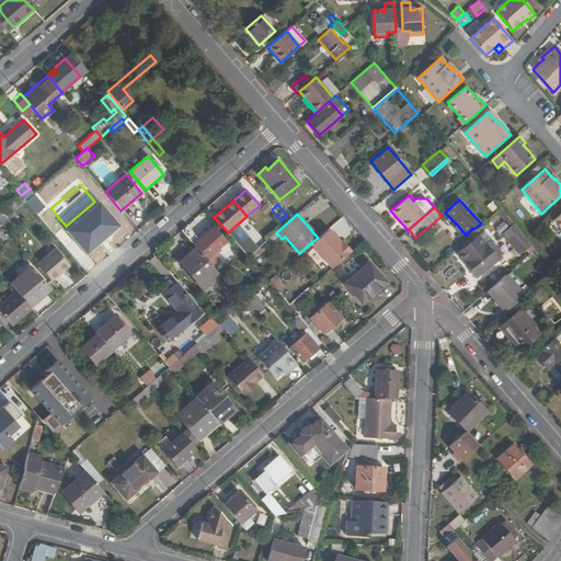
[(37,237),(45,232),(37,222),(31,227),(37,237)]
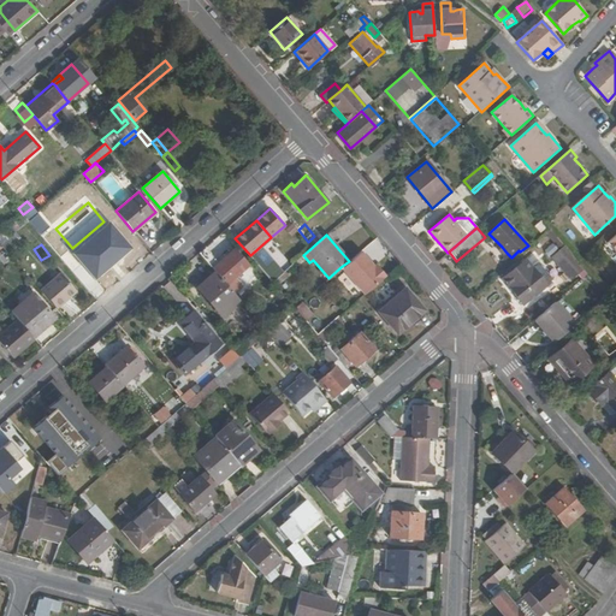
[(570,279),(584,267),(566,246),(551,258),(570,279)]
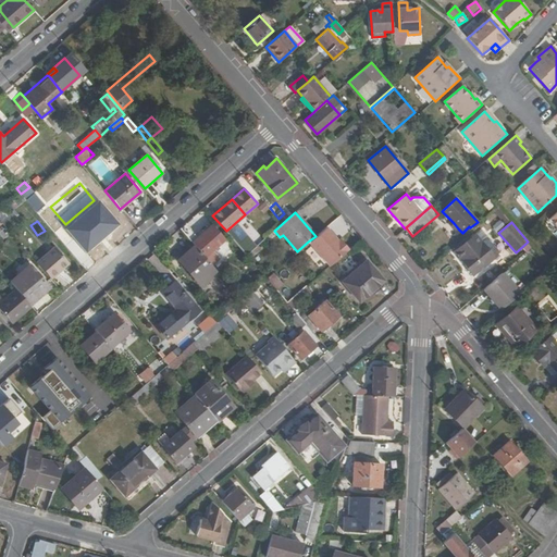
[(205,257),(224,240),(211,224),(203,231),(198,237),(196,235),(186,223),(180,229),(195,245),(205,257)]
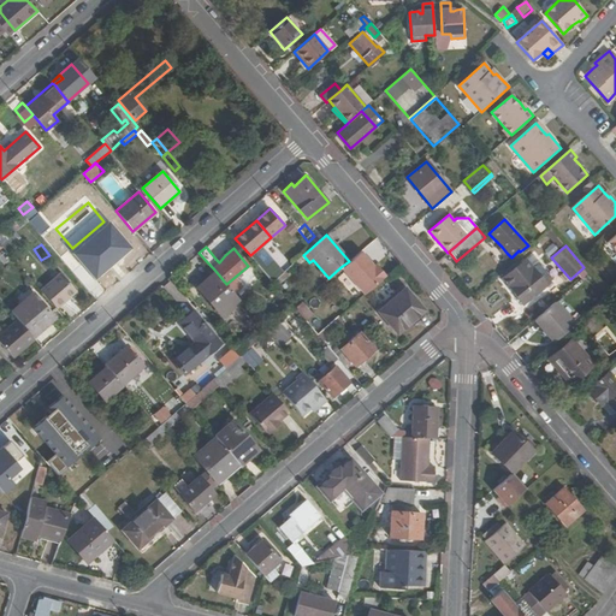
[(341,267),(365,294),(385,276),(373,261),(371,264),(360,252),(349,261),(341,267)]
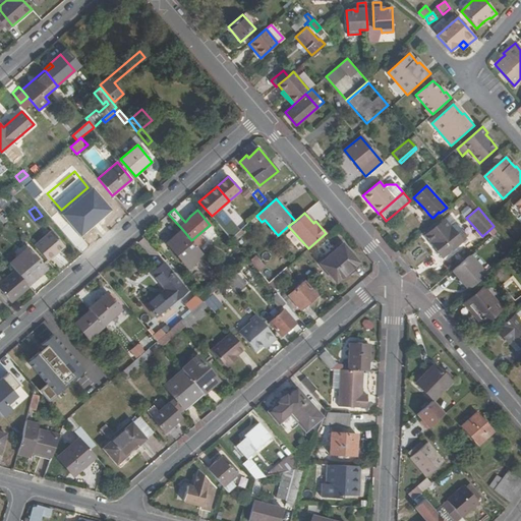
[(443,257),(463,240),(451,226),(445,219),(424,235),(443,257)]
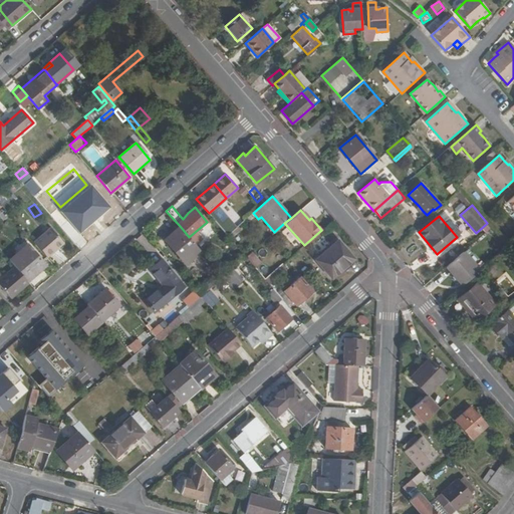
[(222,229),(227,235),(238,226),(232,219),(222,229)]
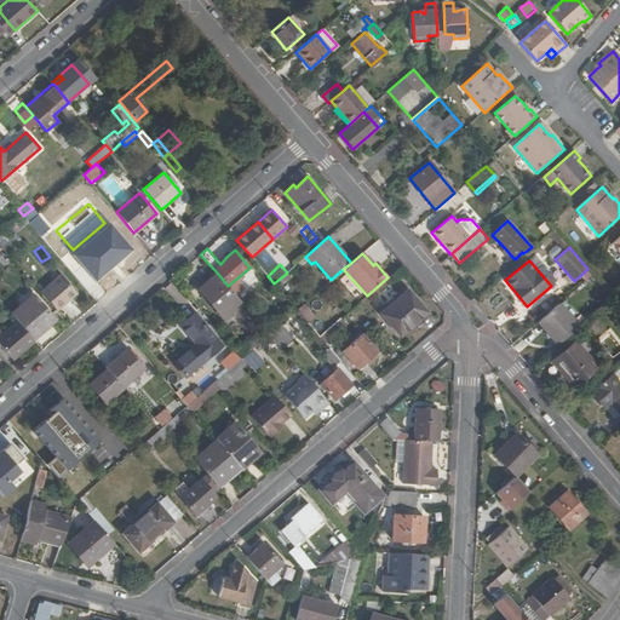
[(551,286),(557,281),(543,264),(537,269),(551,286)]
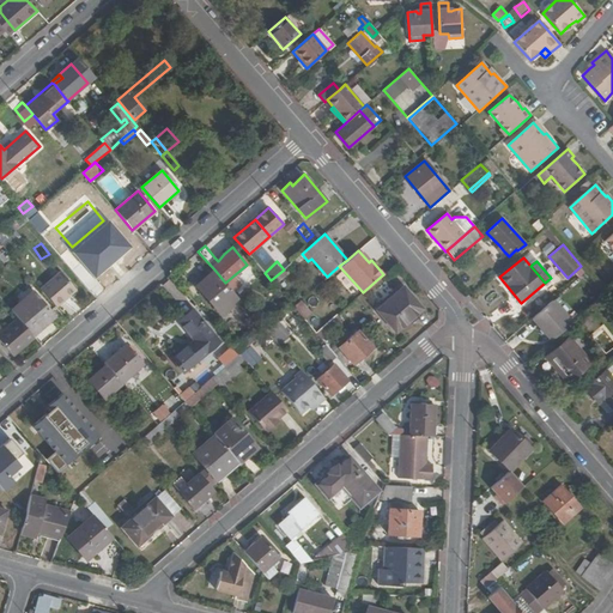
[(236,296),(230,289),(225,283),(214,269),(195,285),(220,314),(232,304),(230,302),(236,296)]
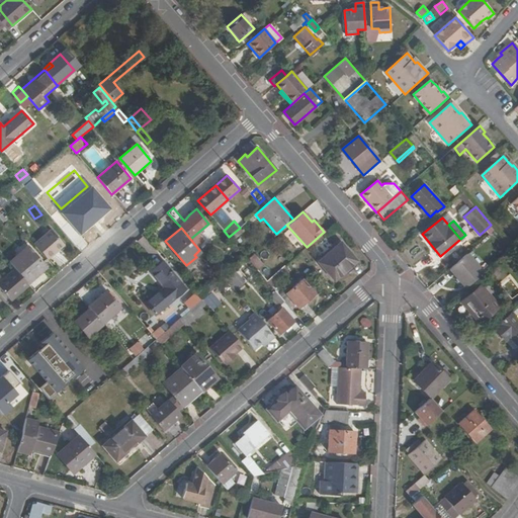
[(48,259),(65,245),(51,229),(33,244),(48,259)]
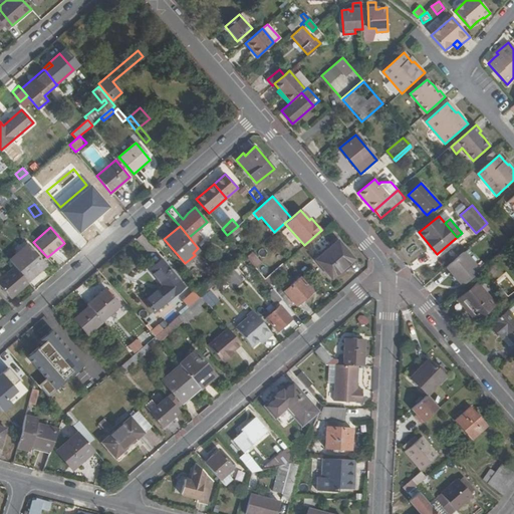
[(231,239),(236,235),(232,231),(227,235),(231,239)]
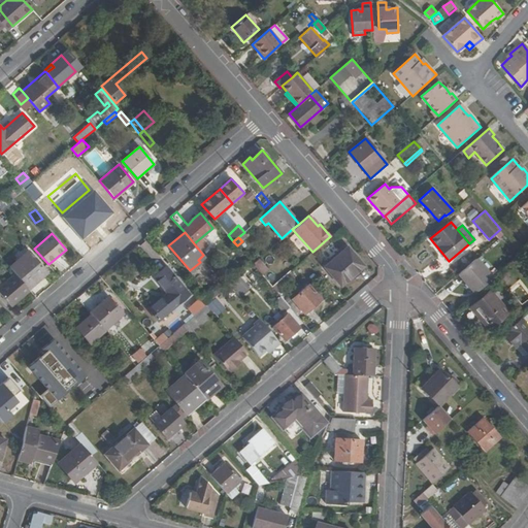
[(348,248),(325,267),(340,286),(363,266),(348,248)]
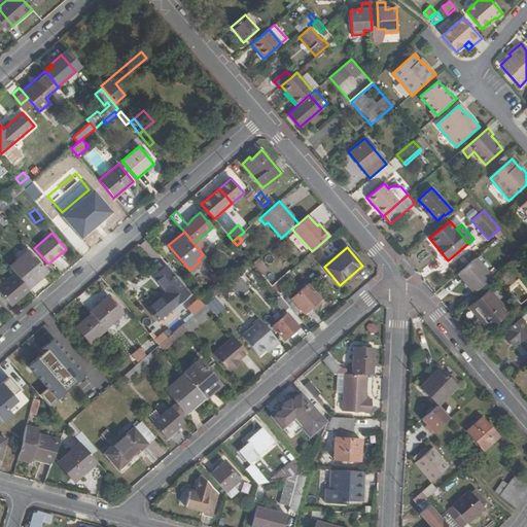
[(28,287),(47,271),(31,251),(11,268),(15,273),(28,287)]
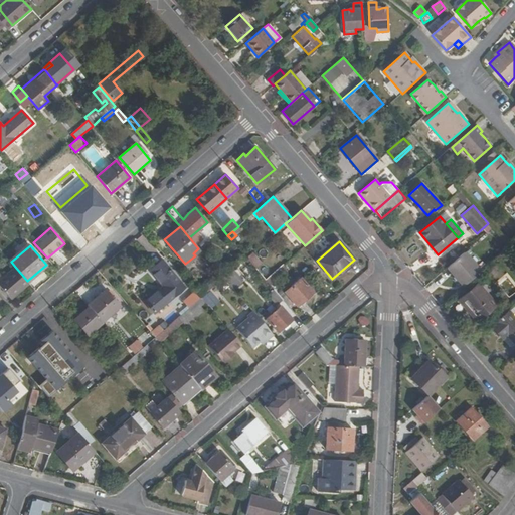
[(463,287),(481,271),(465,251),(449,266),(459,277),(457,279),(463,287)]
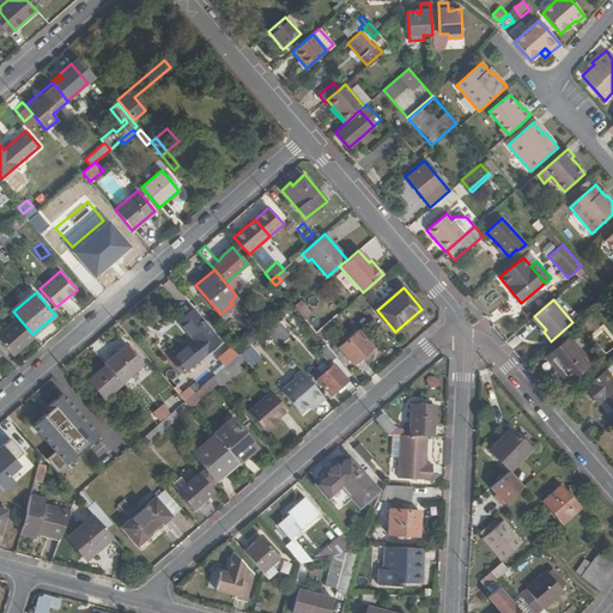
[(301,301),(295,308),(308,317),(313,310),(301,301)]
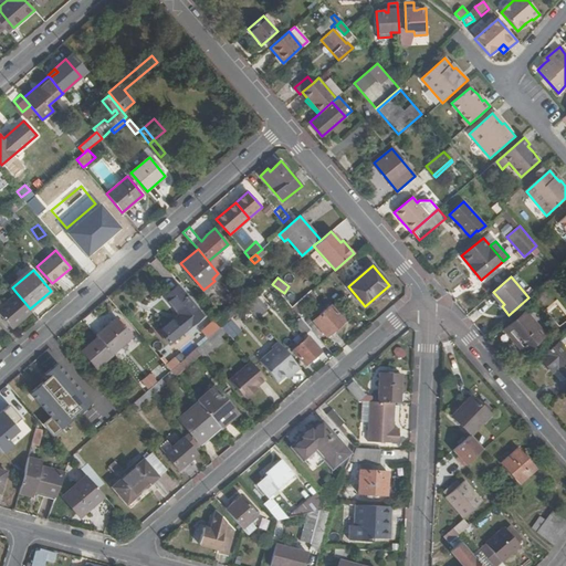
[(262,291),(271,283),(269,280),(259,287),(262,291)]
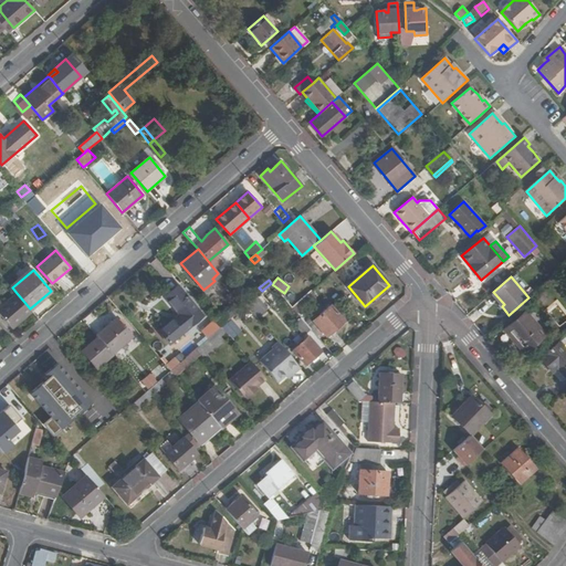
[(169,344),(203,316),(179,287),(166,300),(178,314),(157,331),(169,344)]
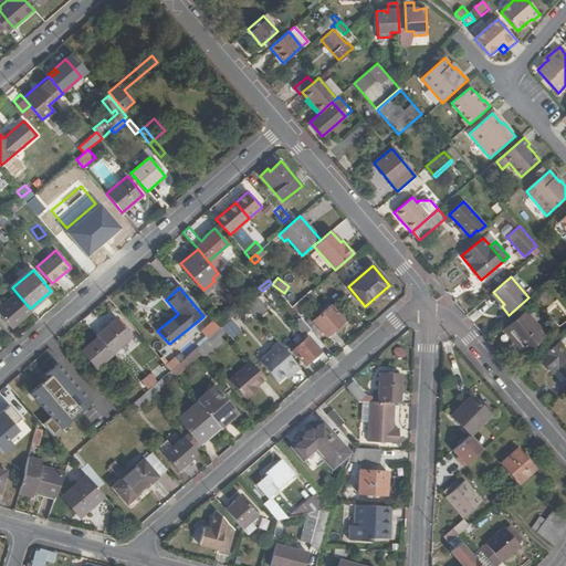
[(502,306),(504,304),(493,292),(491,294),(502,306)]
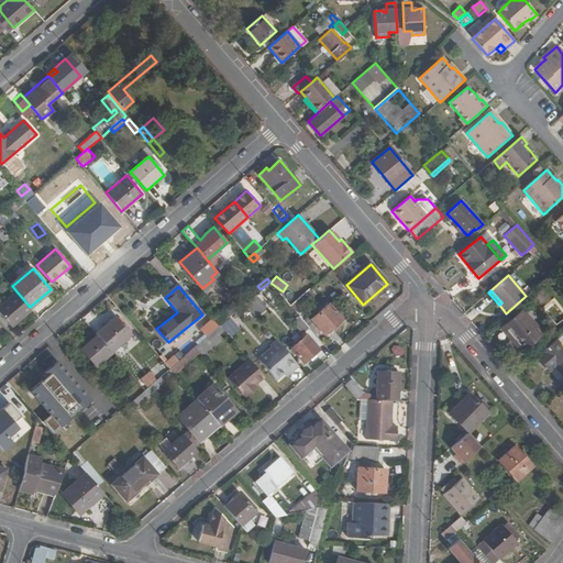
[(0,312),(12,328),(33,310),(30,307),(17,291),(0,305),(0,312)]
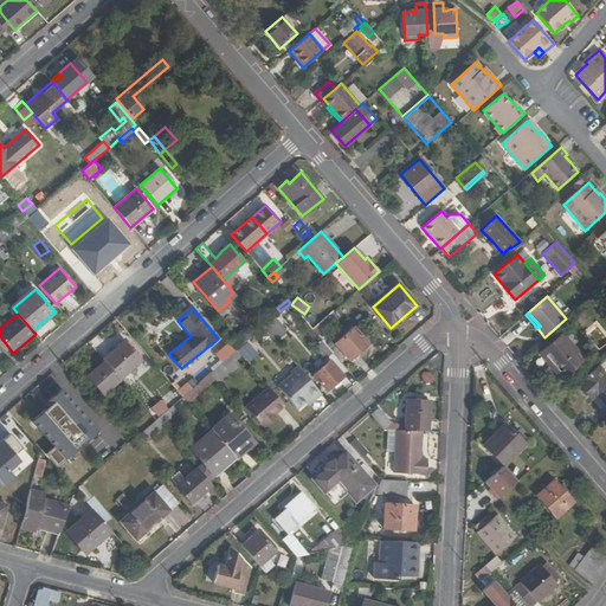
[(275,341),(287,330),(275,316),(263,327),(275,341)]
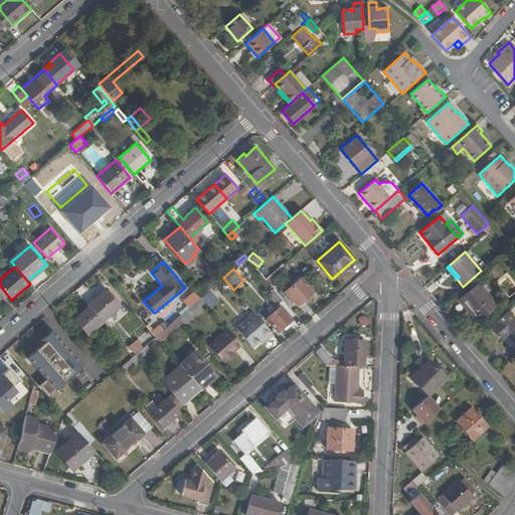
[(294,303),(297,306),(313,292),(301,278),(284,292),(294,303)]
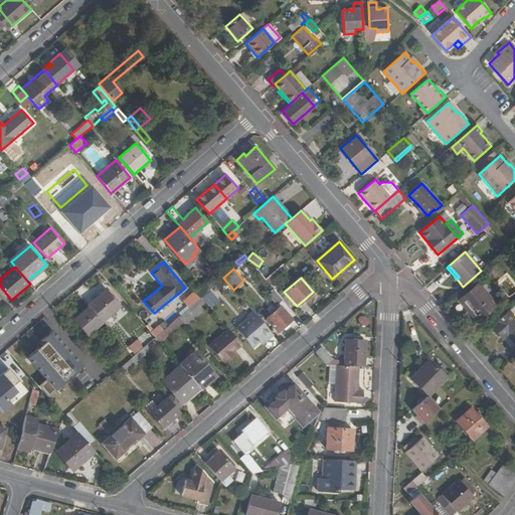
[(476,321),(496,304),(478,283),(458,300),(476,321)]
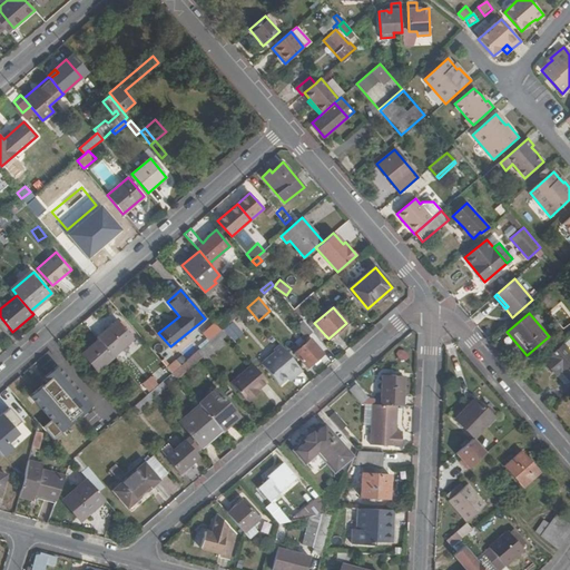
[(222,330),(231,322),(225,315),(216,323),(222,330)]
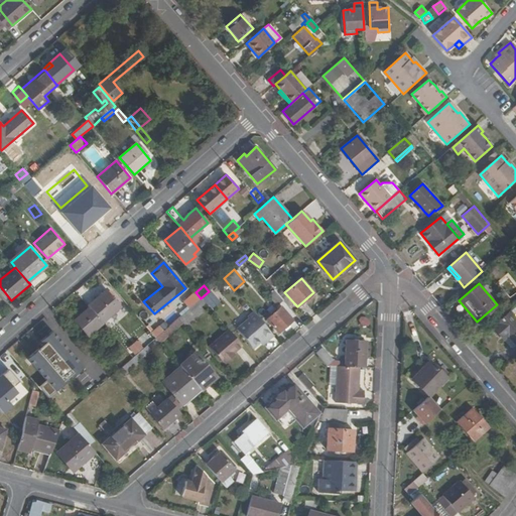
[(102,323),(120,306),(106,290),(88,305),(89,306),(102,323)]
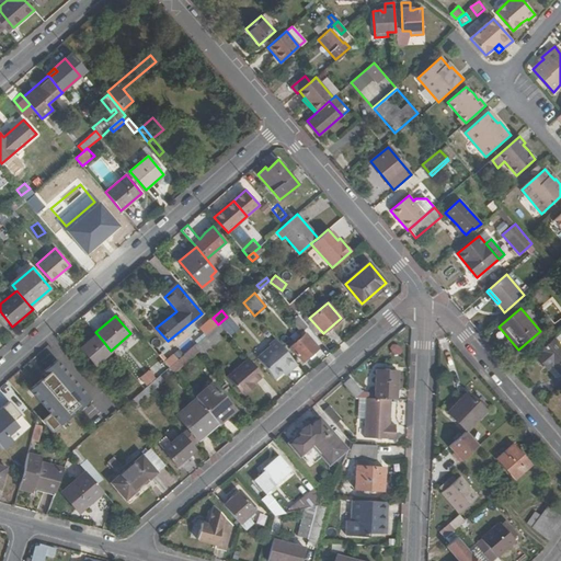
[(231,335),(240,327),(230,316),(220,323),(231,335)]
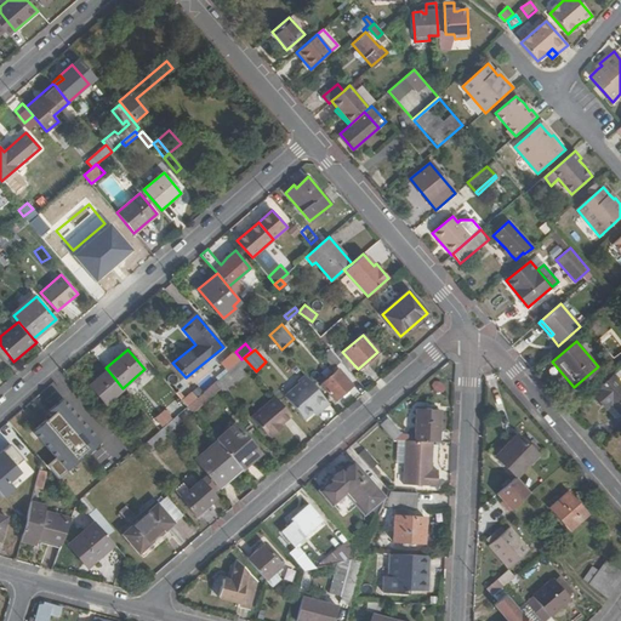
[(341,362),(337,357),(330,349),(324,355),(334,368),(341,362)]
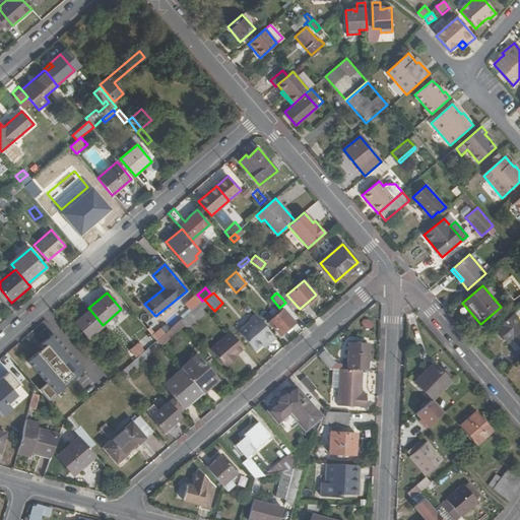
[(291,310),(297,306),(286,295),(282,299),(285,303),(291,310)]
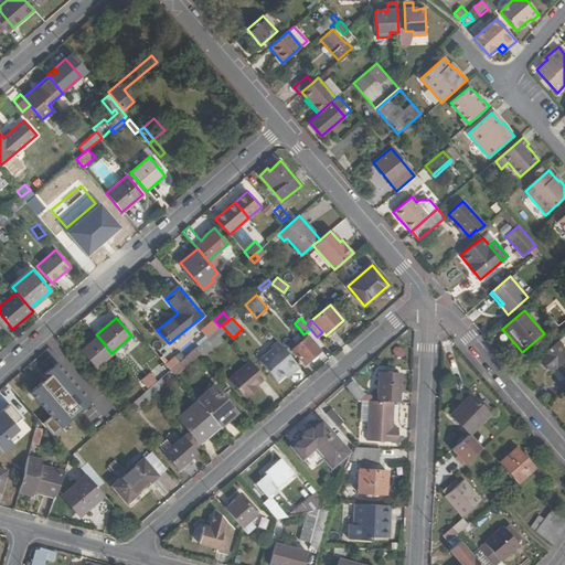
[(220,336),(224,332),(220,327),(195,348),(203,358),(223,340),(220,336)]
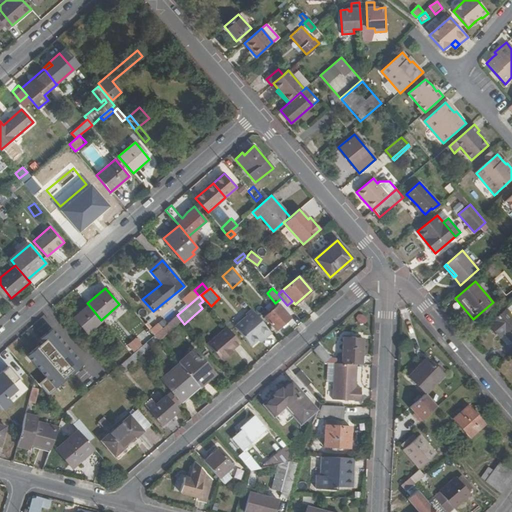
[(87,333),(102,320),(101,320),(88,304),(73,317),(87,333)]
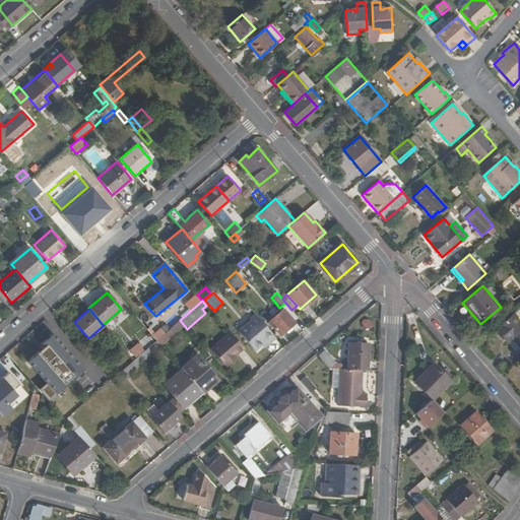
[(280,335),(296,322),(283,309),(268,322),(280,335)]
